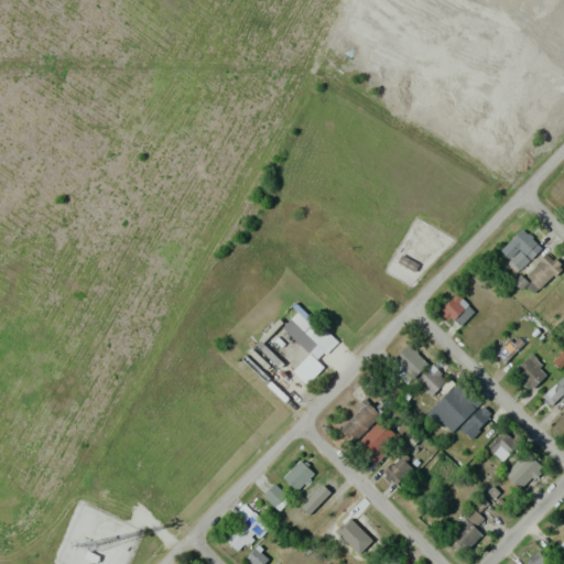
[(499,250),(518,270),(541,247),(522,228),(499,250)]
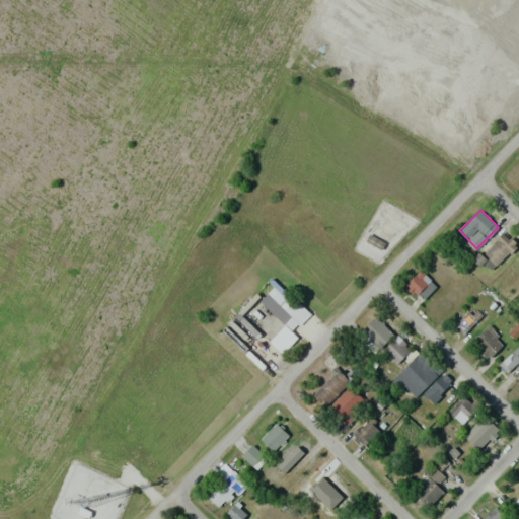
[(493,270),(516,244),(503,233),(479,257),(493,270)]
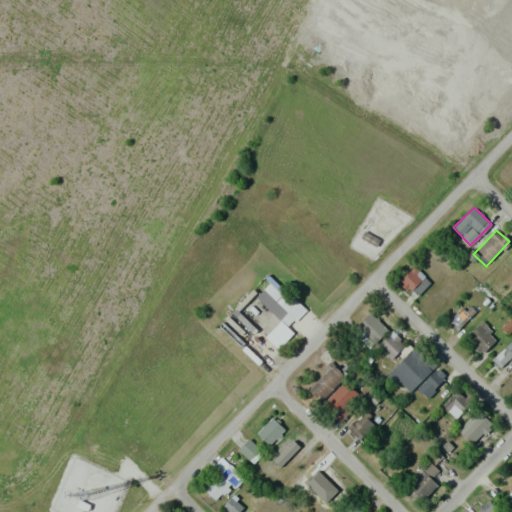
[(413,266),(400,280),(417,296),(430,283),(413,266)]
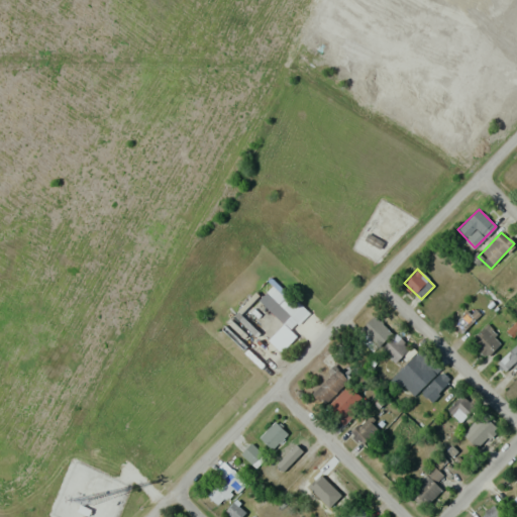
[(291,316),(267,292),(244,314),(269,338),(291,316)]
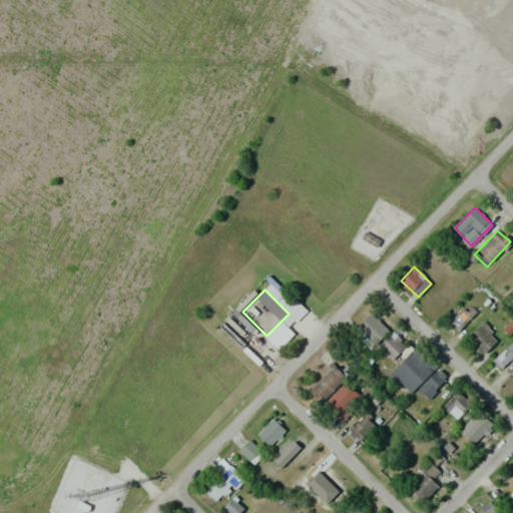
[(458,330),(476,312),(470,306),(452,324),(458,330)]
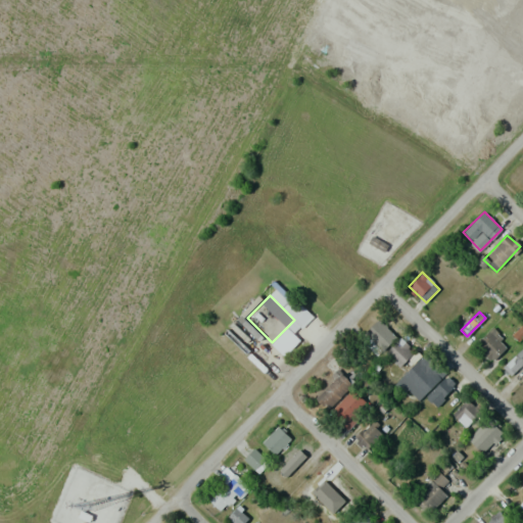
[(396,336),(379,319),(365,332),(382,349),(396,336)]
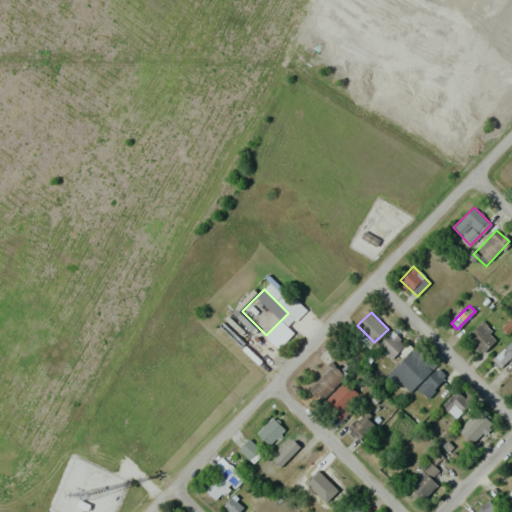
[(497,337),(480,321),(466,337),(483,353),(497,337)]
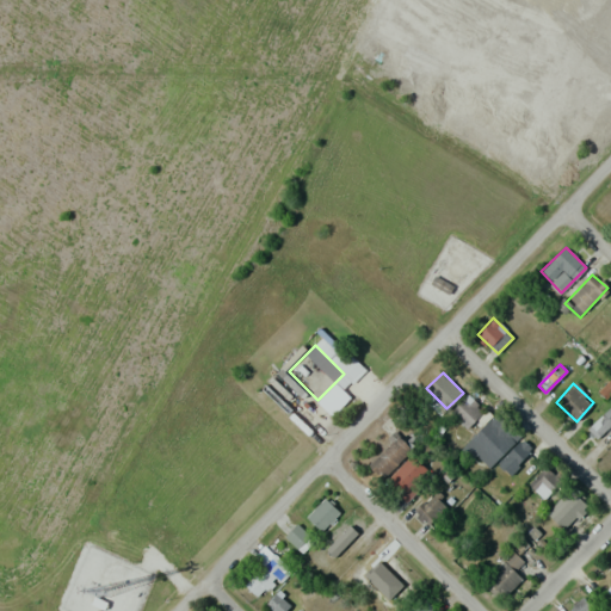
[(483,411),(467,395),(450,413),(467,429),(483,411)]
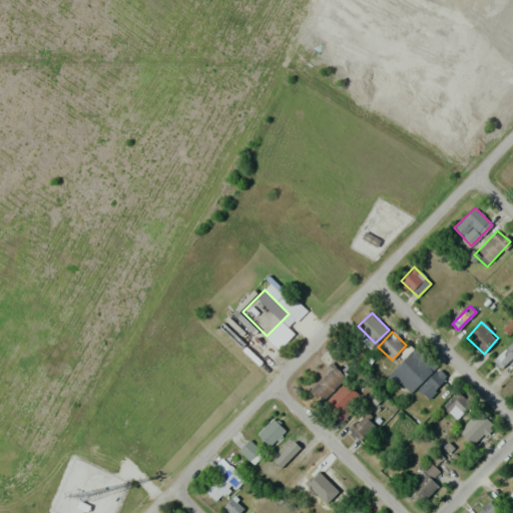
[(501,369),(511,359),(512,360),(512,342),(494,361),(501,369)]
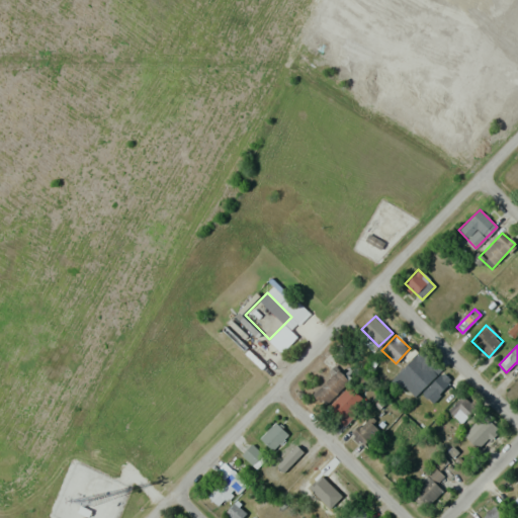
[(395,377),(415,396),(438,371),(418,352),(395,377)]
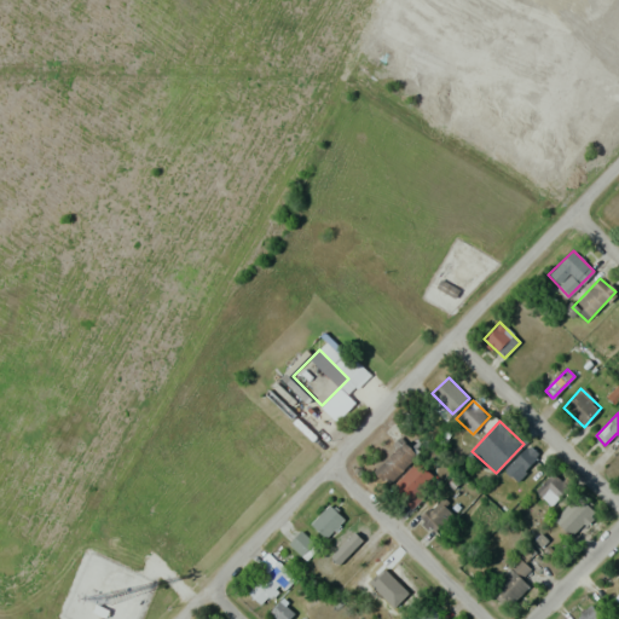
[(388,482),(417,455),(403,440),(375,469),(388,482)]
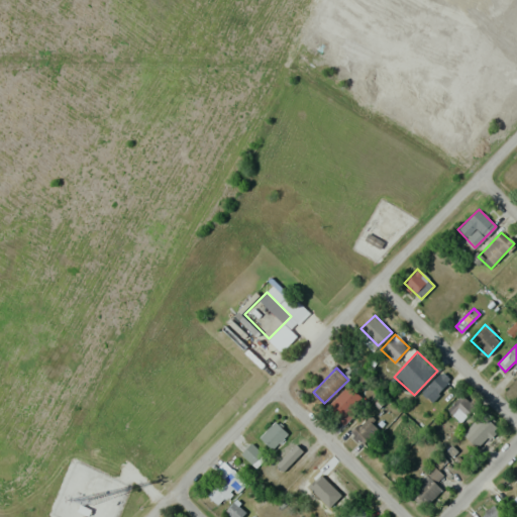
[(451,381),(442,372),(422,391),(431,401),(451,381)]
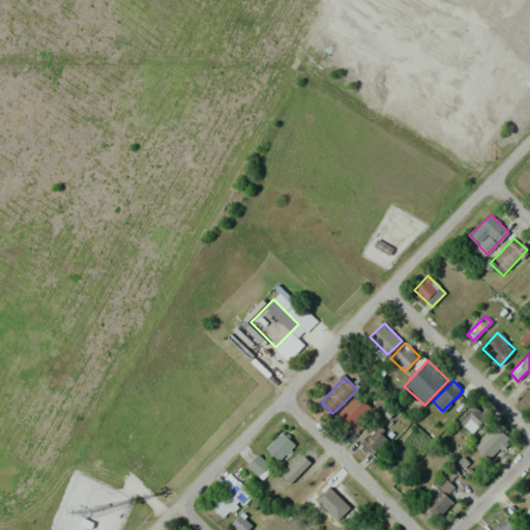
[(348,429),(370,408),(358,394),(335,415),(348,429)]
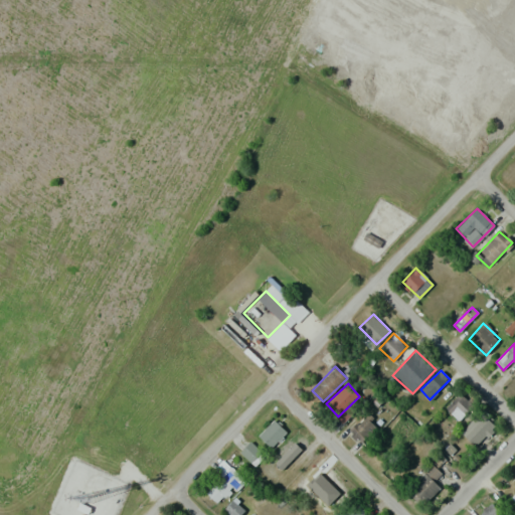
[(473,405),(460,392),(445,407),(458,420),(473,405)]
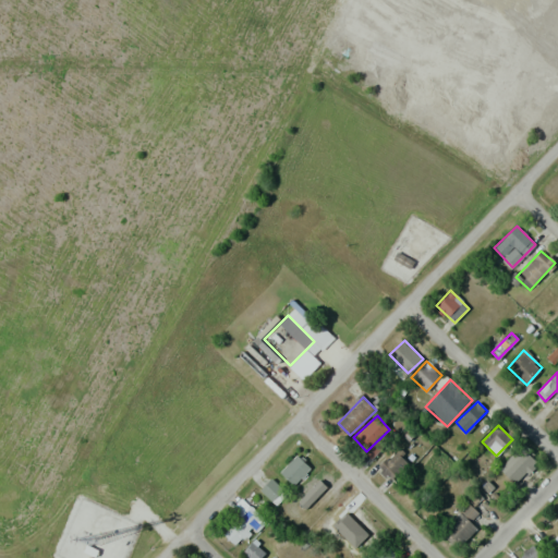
[(537,463),(523,447),(499,468),(512,484),(537,463)]
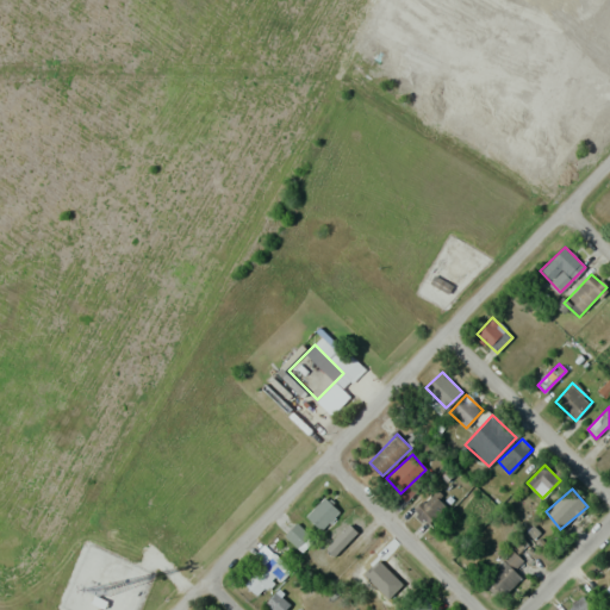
[(319,531),(340,514),(325,497),(305,515),(319,531)]
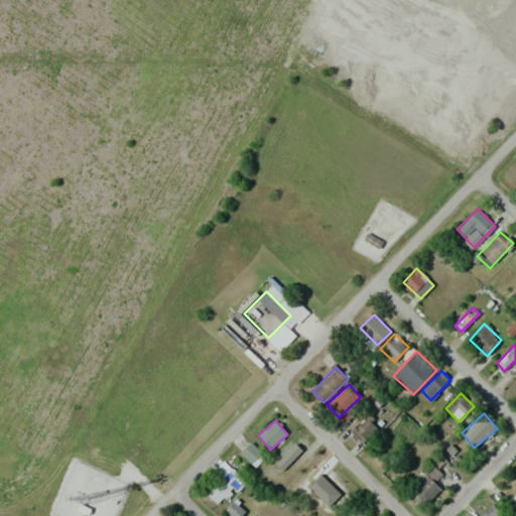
[(254,466),(264,457),(251,442),(241,452),(254,466)]
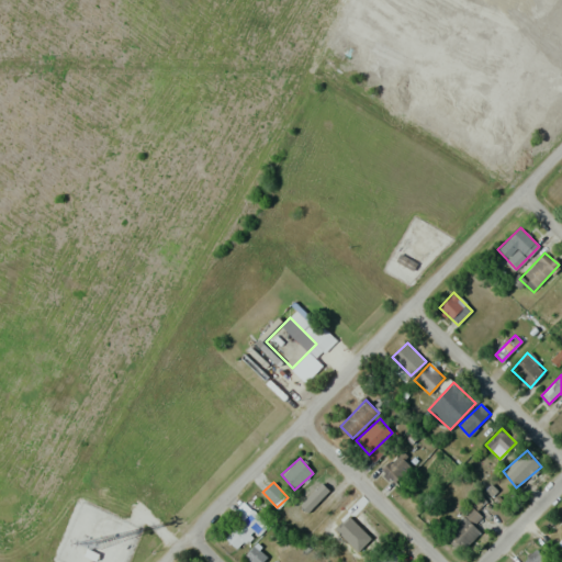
[(254,534),(257,537),(268,525),(243,501),(234,510),(243,519),(226,537),(239,550),(254,534)]
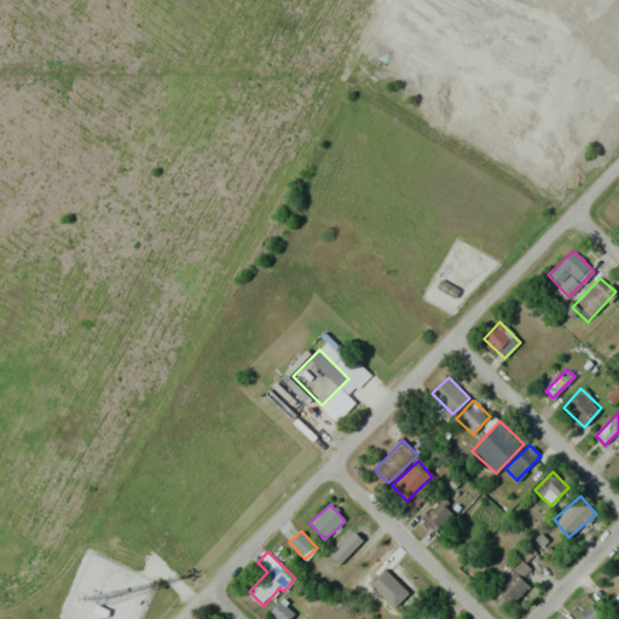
[(501,602),(528,594),(522,574),(528,572),(526,565),(492,576),(501,602)]
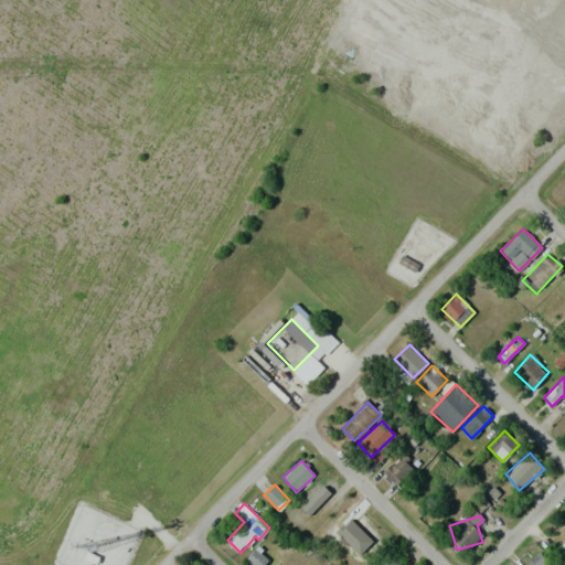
[(374,536),(353,516),(340,530),(361,550),(374,536)]
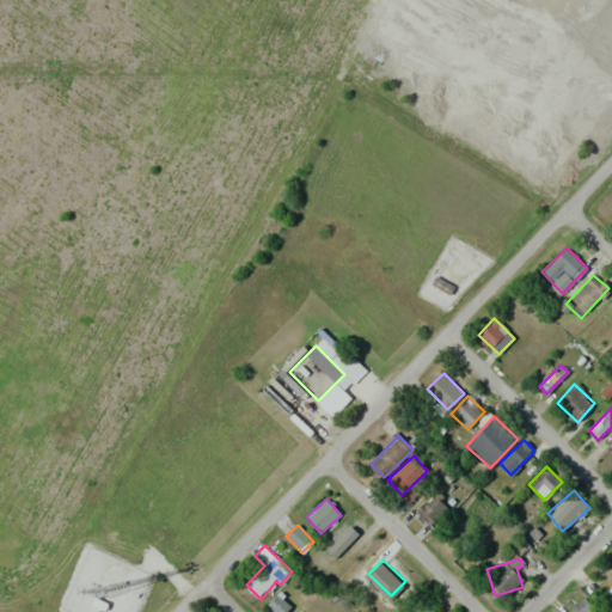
[(265,606),(271,611),(285,611),(292,605),(276,593),(265,606)]
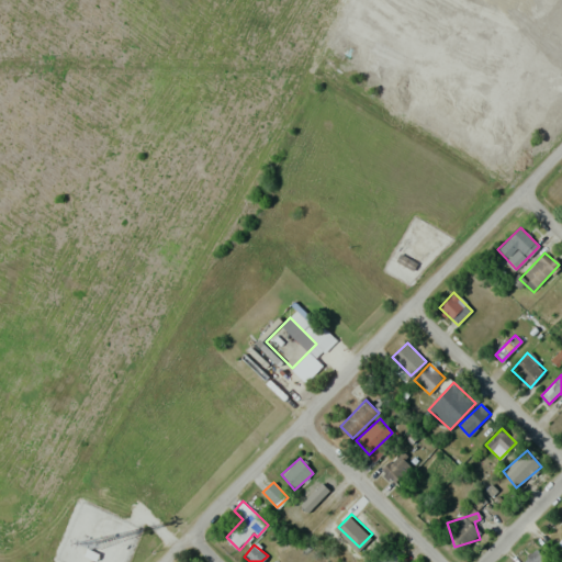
[(521,561),(541,561),(546,557),(531,547),(521,561)]
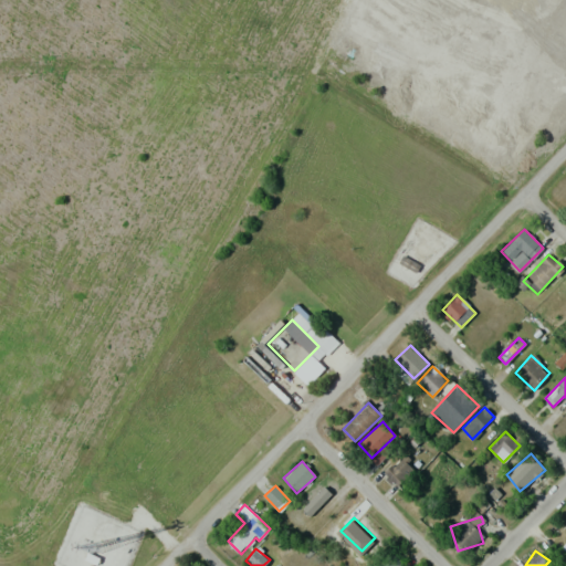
[(378,565),(399,565),(401,564),(391,554),(378,565)]
